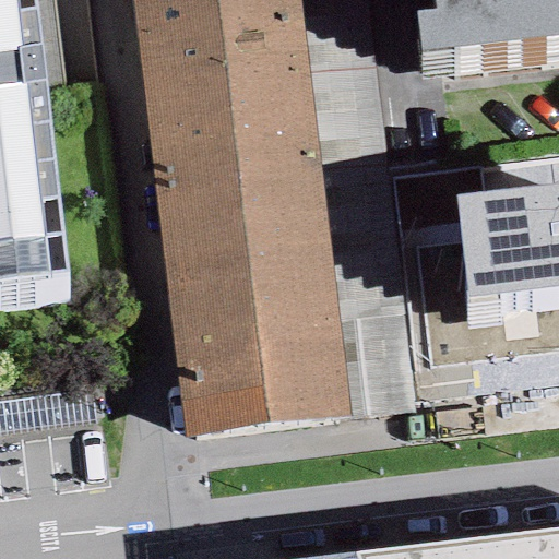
[(32,0),(0,0),(0,312),(69,305),(32,0)]
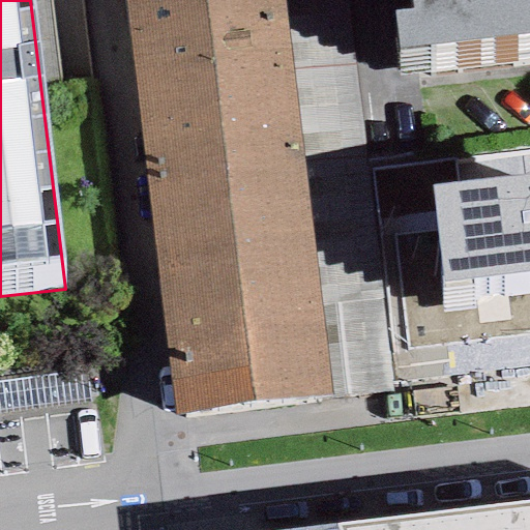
[(344,0),(123,0),(175,412),(391,392),(344,0)]
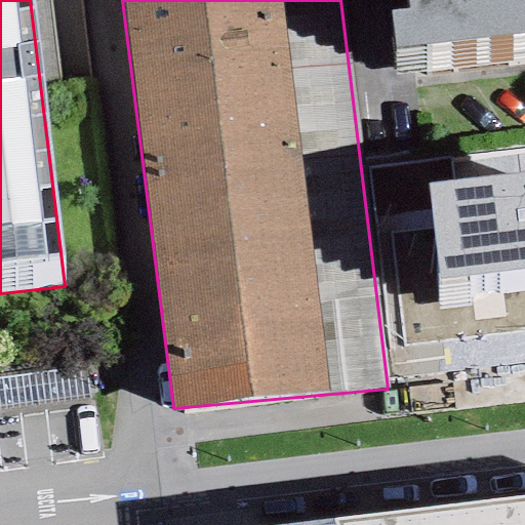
[(524,0),(406,0),(407,7),(391,9),(395,45),(524,30),(524,0)]
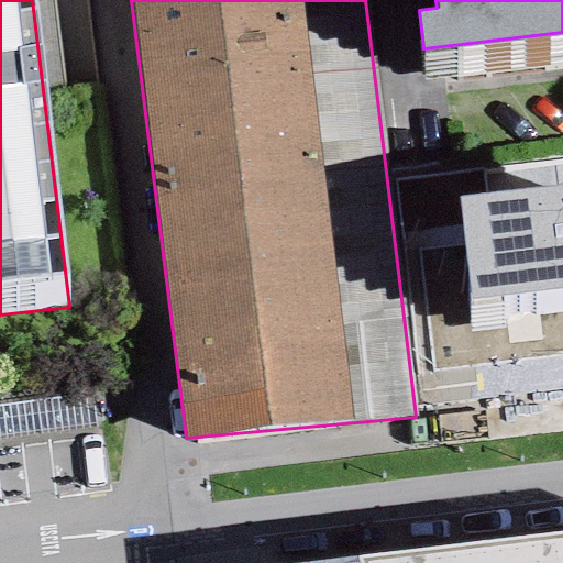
[(562,185),(457,197),(467,294),(562,285),(562,185)]
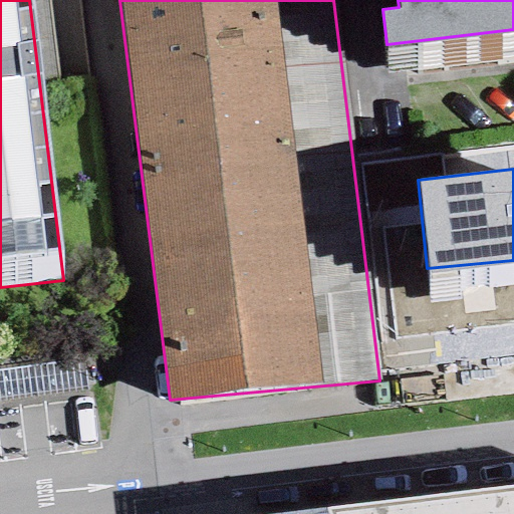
[(513,513),(513,503),(425,513),(513,513)]
